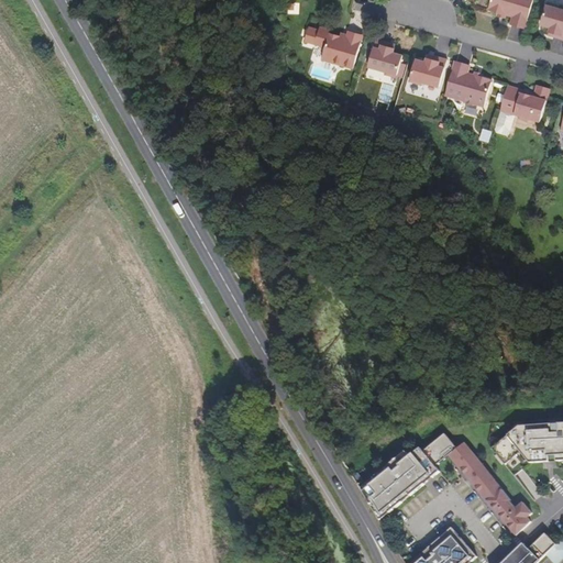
[(492,0),(489,9),(514,17),(511,23),(526,28),(533,0),(492,0)]
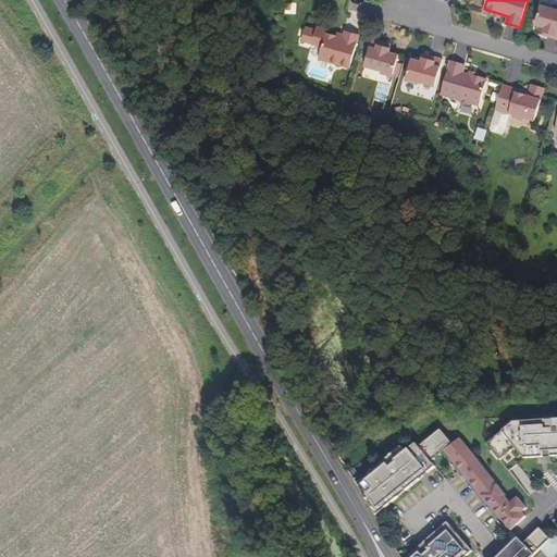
[(553,5),(542,2),(535,24),(545,27),(544,32),(548,33),(547,36),(556,38),(556,9),(552,8),(553,5)]
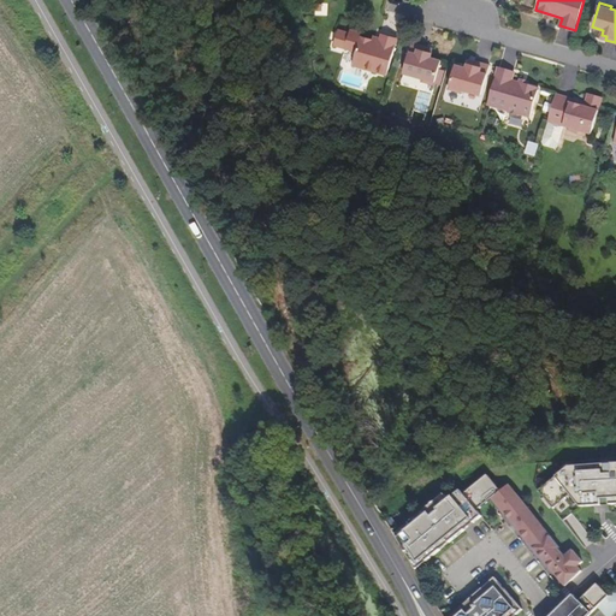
[(356,52),(353,65),(388,75),(397,39),(381,34),(381,37),(380,40),(373,39),(372,40),(361,36),(349,33),(338,29),(335,45),(356,52)]
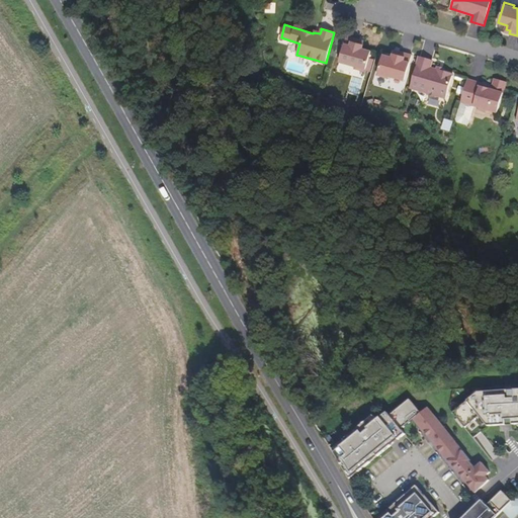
[(355,68),(365,71),(371,51),(362,48),(363,44),(359,42),(360,39),(346,35),(339,61),(356,66),(355,68)]
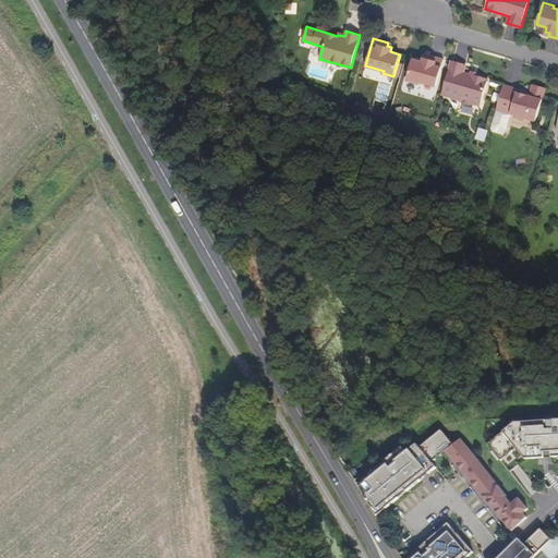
[(413,58),(407,80),(417,83),(417,81),(436,86),(444,59),(429,55),(428,58),(424,57),(422,61),(413,58)]
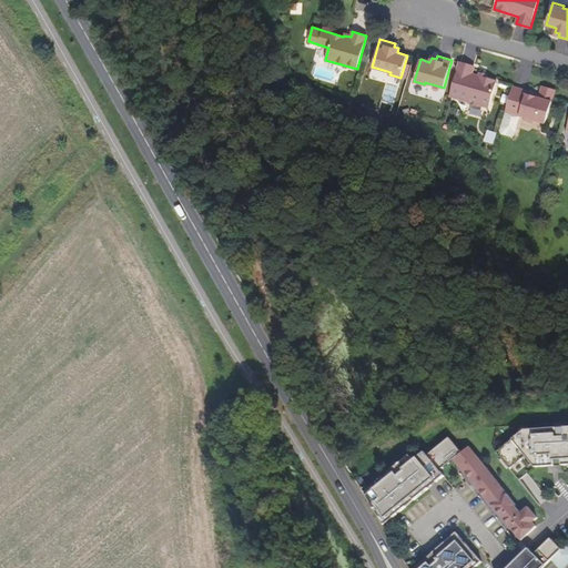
[(480,105),(489,108),(497,81),(487,79),(479,77),(473,74),(475,67),(460,62),(450,97),(469,102),(468,102),(480,107),(480,105)]
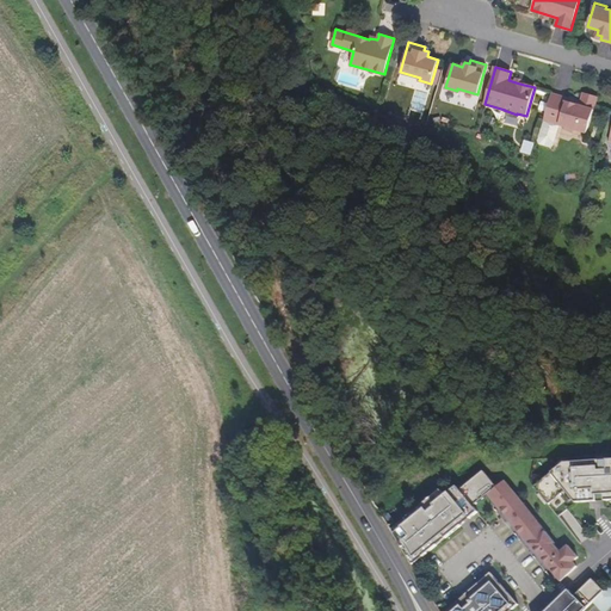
[(538,111),(545,112),(549,96),(543,93),(538,111)]
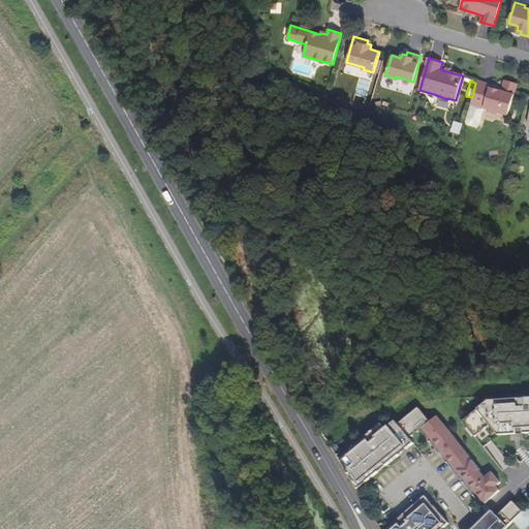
[(498,113),(508,116),(518,85),(505,81),(502,90),(502,92),(499,91),(499,89),(492,87),(492,85),(477,81),(471,104),(467,121),(468,123),(477,126),(480,124),(485,109),(488,110),(489,112),(496,114),(498,113)]
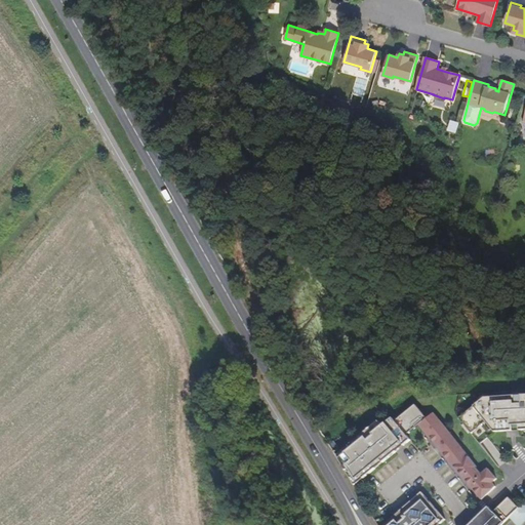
[(456,133),(459,122),(449,120),(447,131),(456,133)]
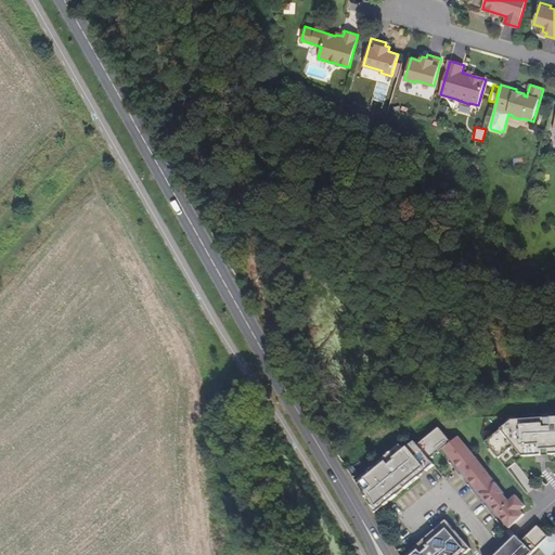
[(554,415),(513,420),(486,442),(490,448),(488,450),(494,459),(497,456),(499,459),(514,446),(523,456),(541,455),(541,450),(549,449),(549,454),(554,453),(554,415)]
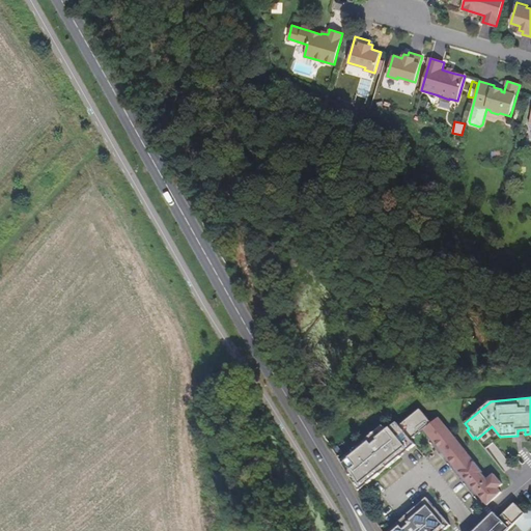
[(424,429),(487,505),(501,493),(498,488),(502,484),(494,475),(486,480),(480,473),(481,472),(438,418),(431,423),(420,410),(399,427),(397,423),(387,431),(383,427),(353,451),(356,454),(343,465),(341,462),(340,463),(358,493),(416,446),(412,440),(424,429)]
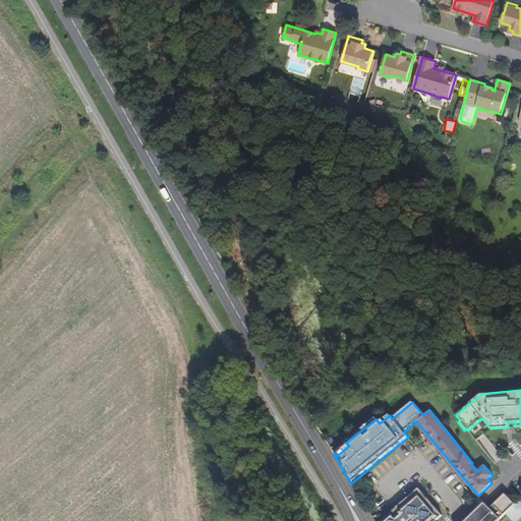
[(496,462),(502,457),(482,435),(475,440),(496,462)]
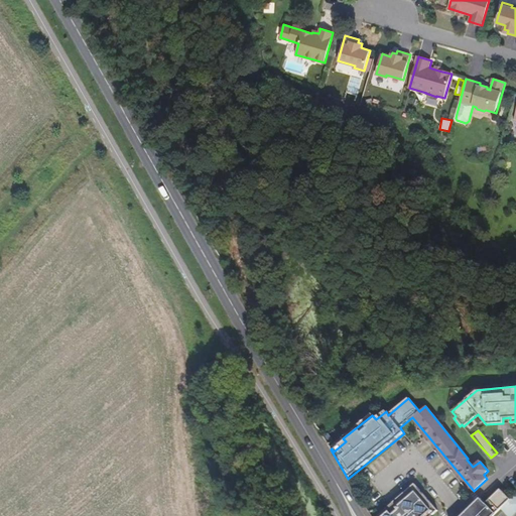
[(343,438),(332,448),(334,452),(346,441),(343,438)]
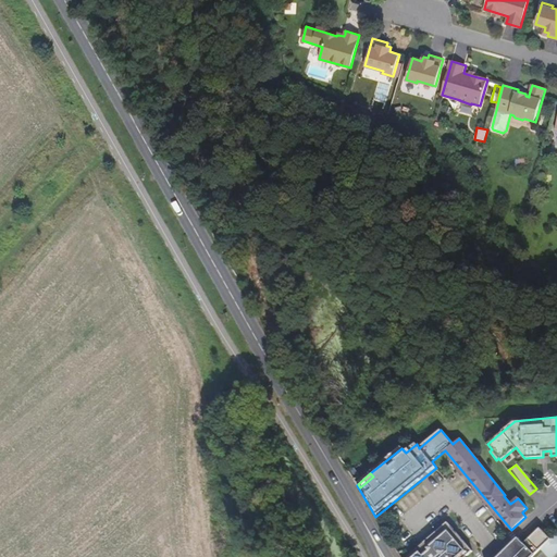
[(448,523),(417,549),(420,553),(415,556),(467,556),(473,553),(448,523)]
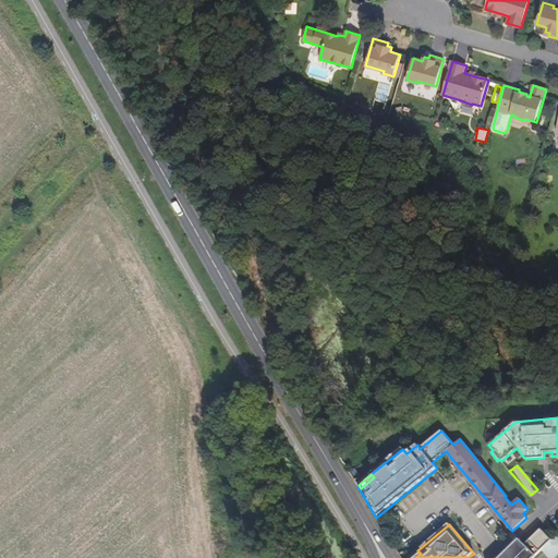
[(533,557),(542,550),(552,541),(541,529),(524,545),(519,538),(499,557),(533,557)]
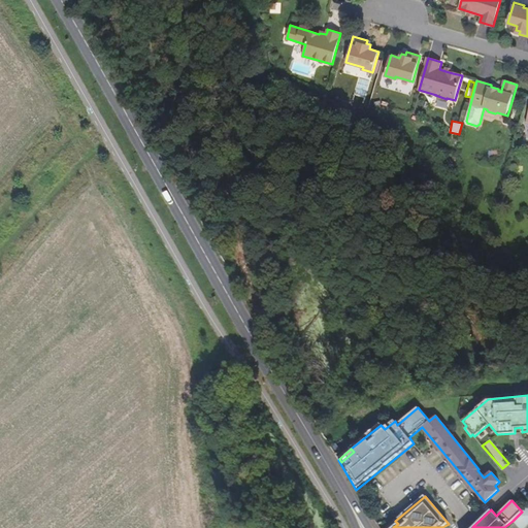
[(527,505),(522,512),(513,521),(520,527),(523,527),(527,524),(527,505)]
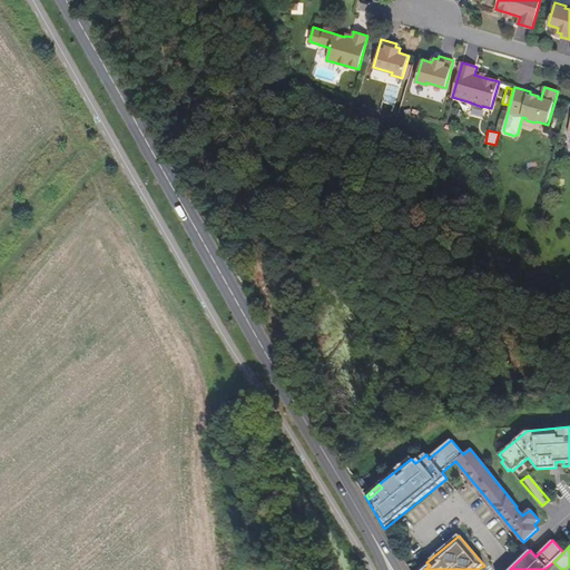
All buildings are outlined.
